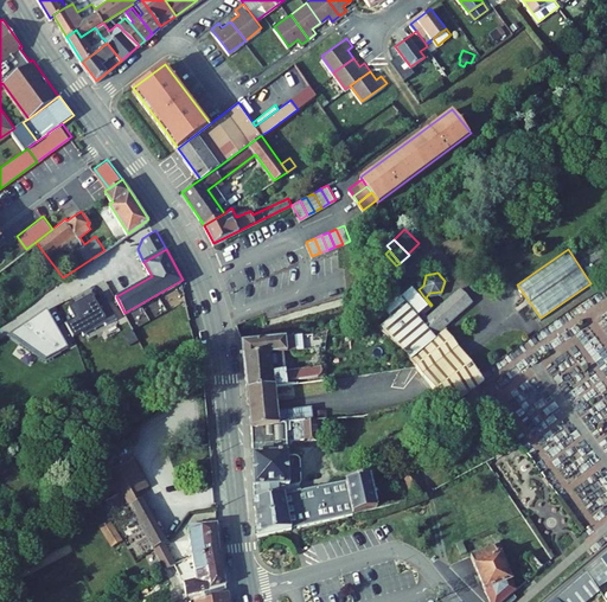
[(423,312),(430,306),(419,289),(411,282),(383,307),(390,316),(381,325),(416,363),(451,403),(472,386),(484,378),(446,327),(446,326),(433,309),(427,315),(423,312)]
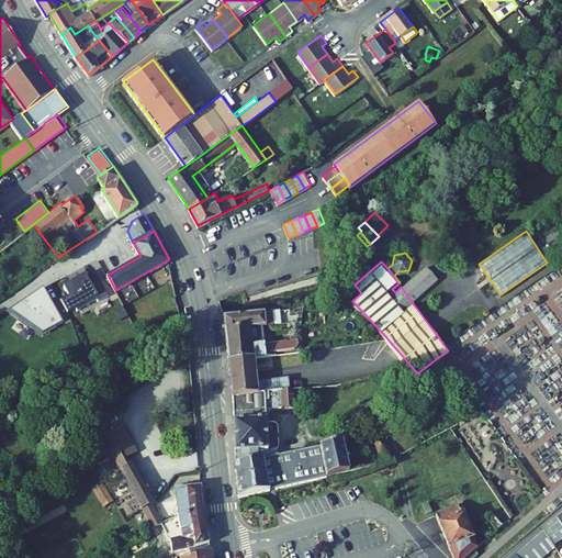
[(426,265),(401,287),(413,302),(413,300),(438,277),(426,265)]
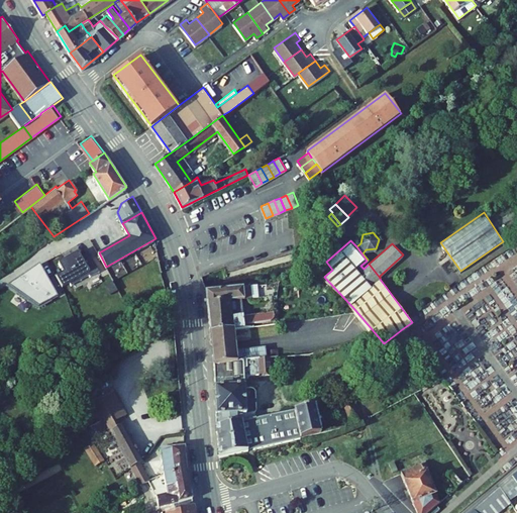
[(81,253),(79,249),(59,261),(64,270),(70,281),(71,283),(89,273),(90,275),(99,269),(89,249),(81,253)]
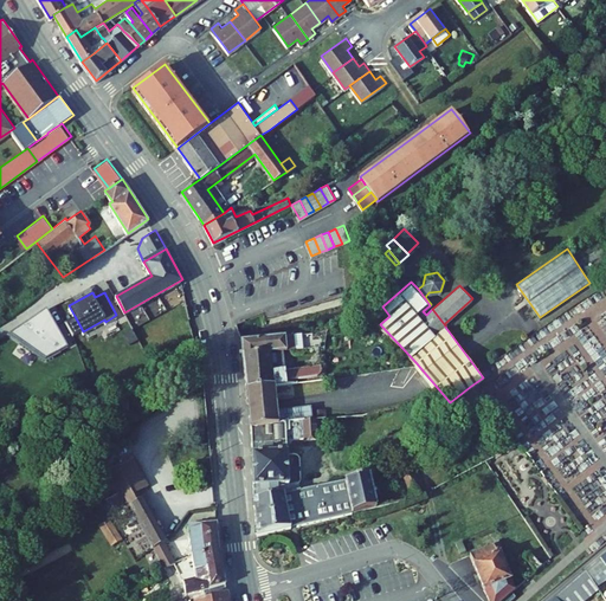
[(68,344),(46,307),(10,331),(45,357),(68,344)]
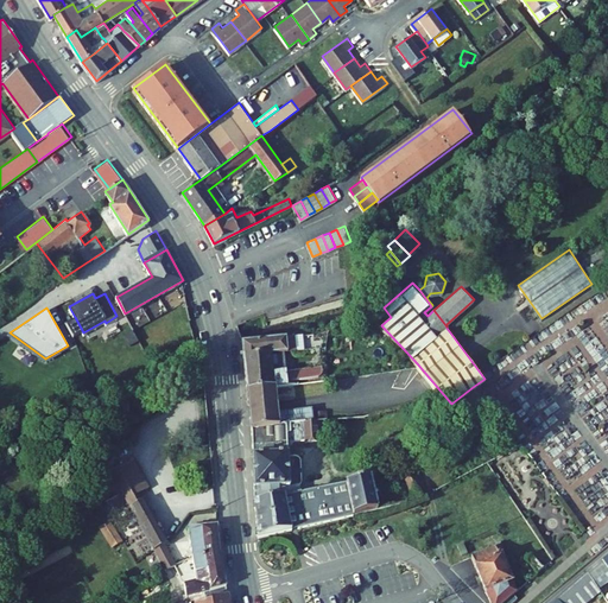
[(391,317),(384,308),(373,317),(381,325),(391,317)]
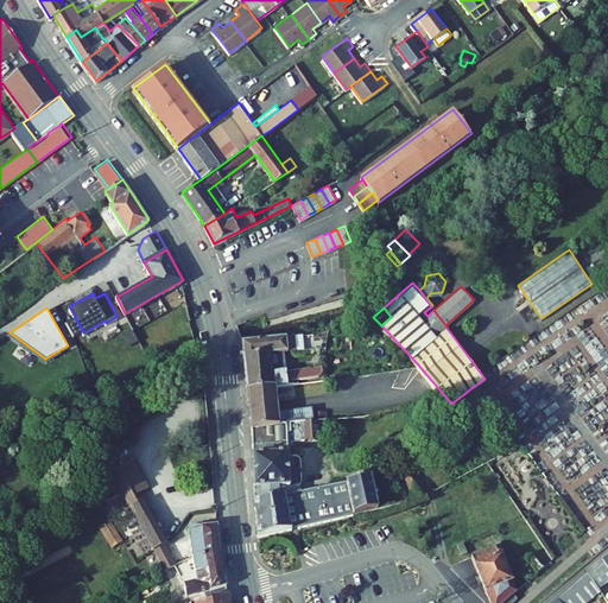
[(75,317),(65,323),(73,335),(82,330),(75,317)]
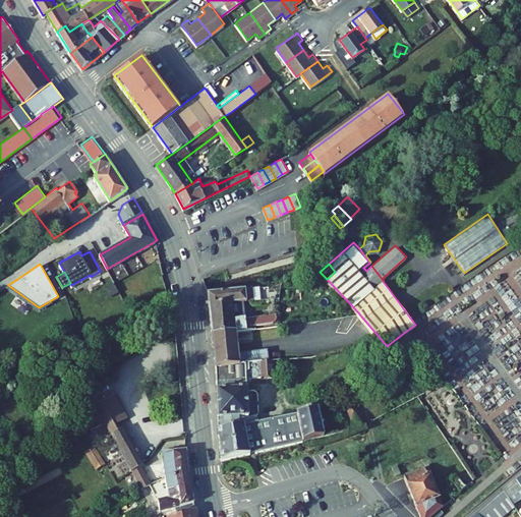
[(247,299),(261,298),(259,285),(218,289),(208,290),(209,302),(232,300),(247,299)]
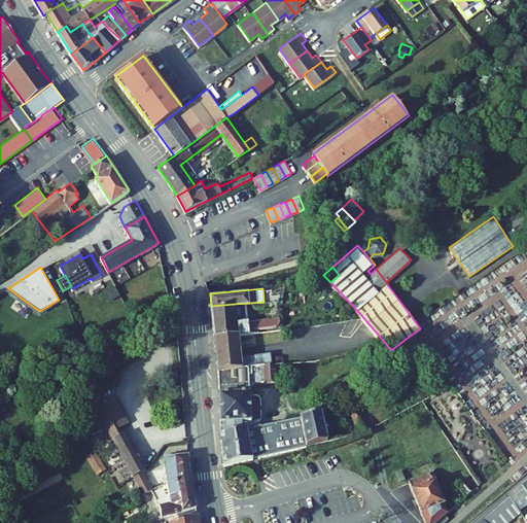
[(283,300),(284,291),(271,292),(272,301),(283,300)]
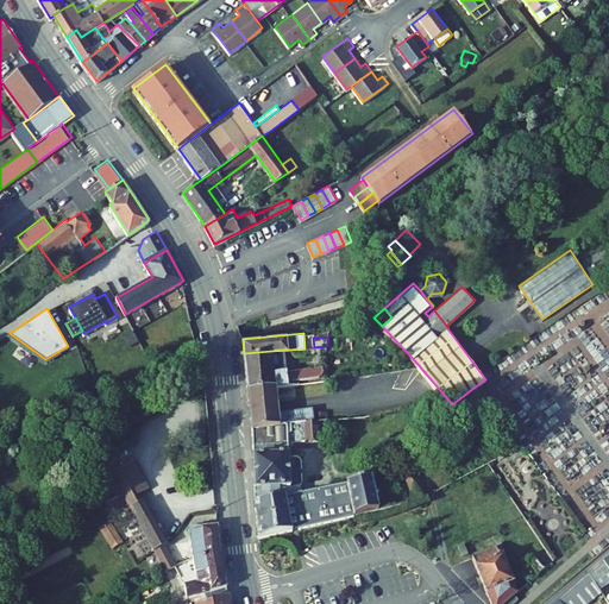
[(276,384),(288,383),(288,379),(318,375),(324,370),(324,364),(274,371),(271,358),(289,357),(289,350),(271,351),(244,353),(248,388),(276,384)]
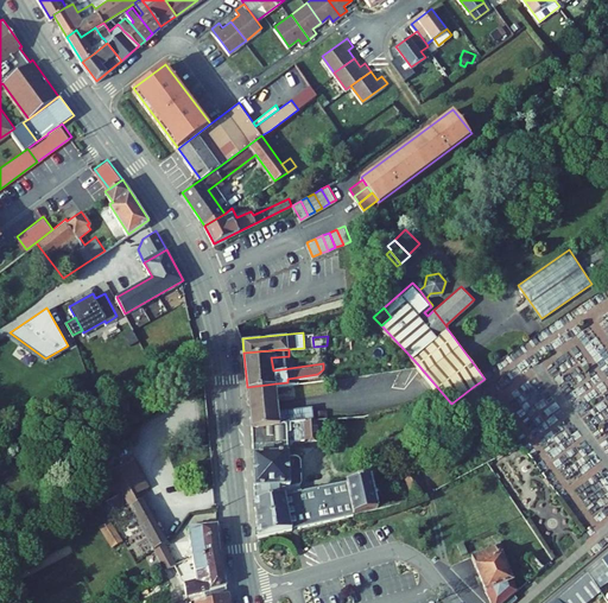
[(247,387),(249,402),(266,400),(277,398),(276,383),(247,387)]
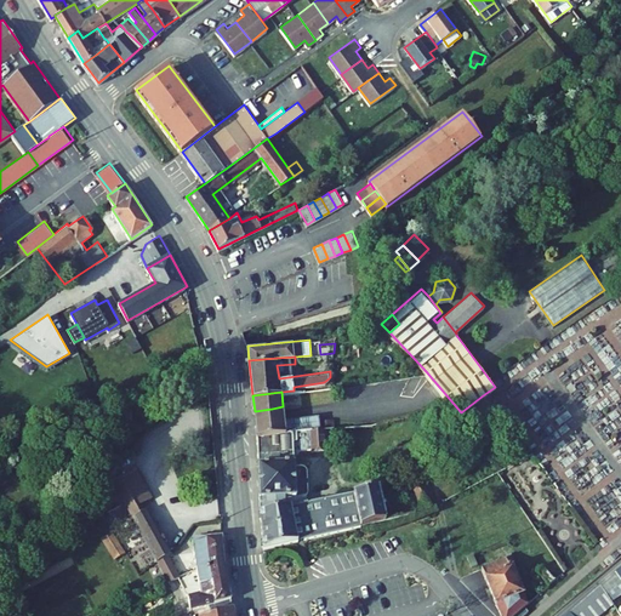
[(461,412),(472,425),(491,410),(494,409),(483,395),(461,412)]
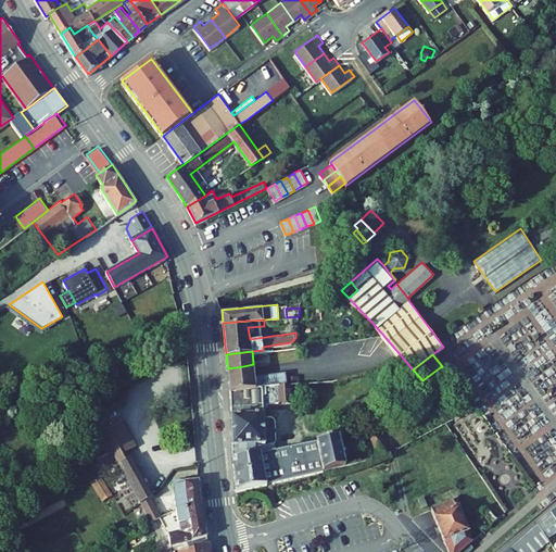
[(451,367),(447,362),(442,366),(445,372),(451,367)]
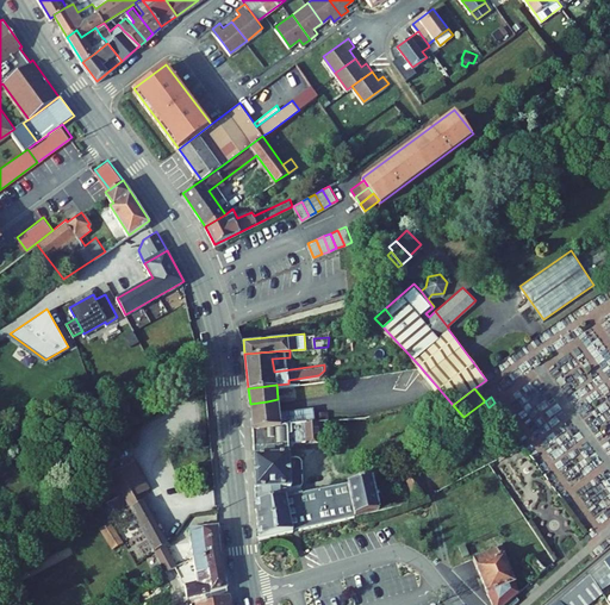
[(313,410),(311,407),(280,411),(278,399),(267,401),(250,404),(251,415),(253,428),(281,423),(315,419),(313,410)]
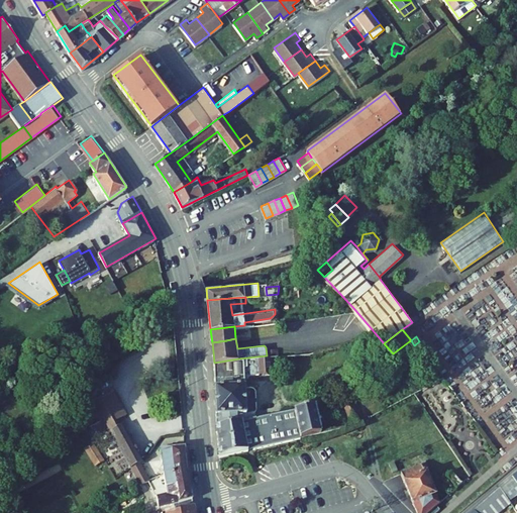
[(217,423),(243,418),(242,412),(246,411),(244,376),(248,375),(248,373),(260,372),(261,373),(271,373),(271,370),(277,369),(276,355),(267,355),(238,358),(214,363),(217,423)]
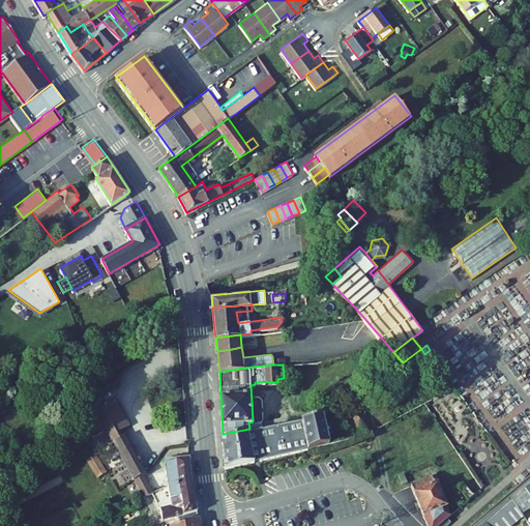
[(110,403),(97,410),(142,492),(152,489),(144,472),(146,471),(110,403)]
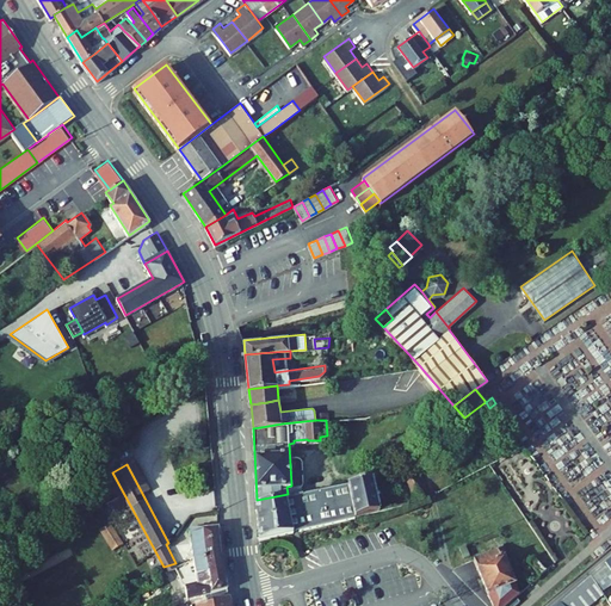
[(417,471),(408,475),(417,498),(427,494),(417,471)]
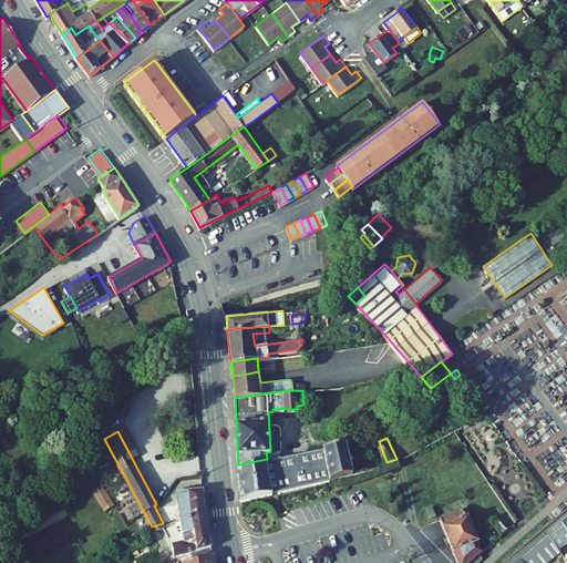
[(267,459),(238,464),(240,499),(352,472),(346,442),(308,450),(267,459)]
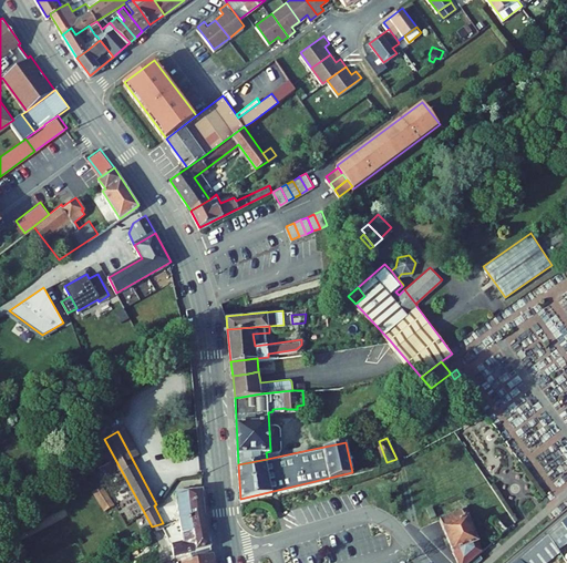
[(93,490),(105,508),(114,502),(102,483),(93,490)]
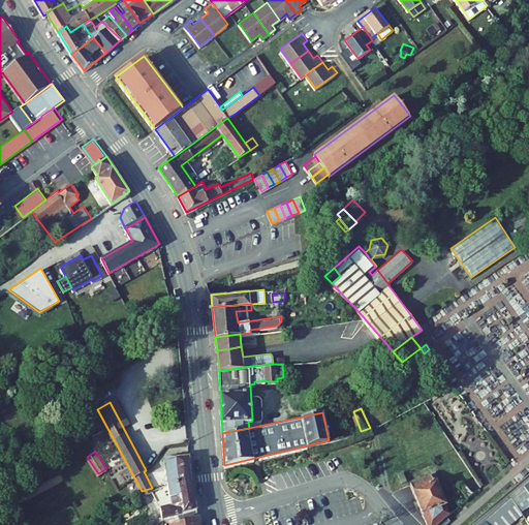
[(179,453),(179,456),(163,458),(168,485),(192,480),(189,452),(179,453)]
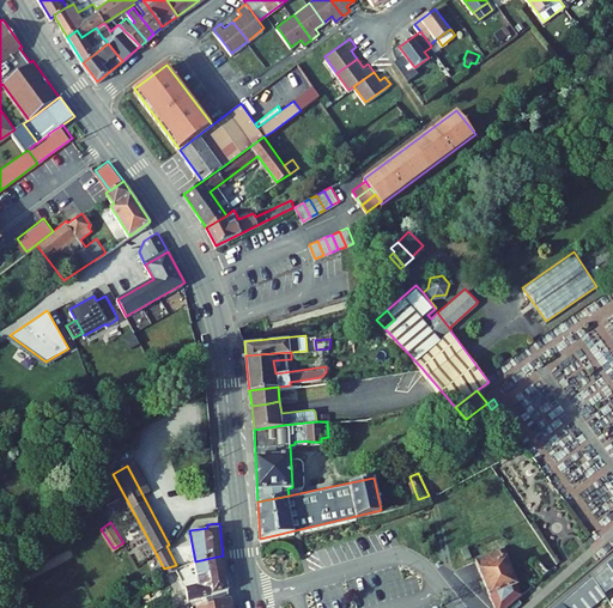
[(479,560),(499,607),(501,607),(504,605),(511,599),(520,591),(522,590),(507,549),(479,560)]
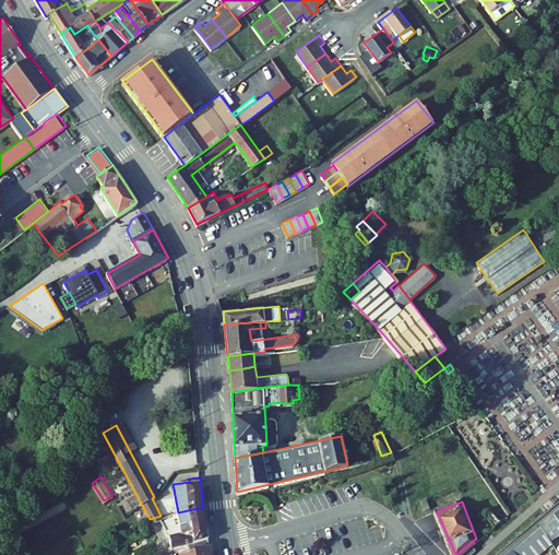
[(161,516),(150,519),(161,538),(165,548),(188,542),(207,538),(203,507),(178,512),(181,531),(170,534),(161,516)]
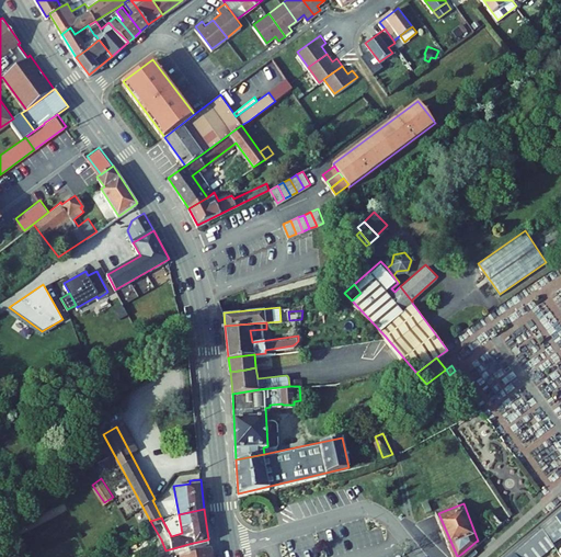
[(492,523),(496,527),(501,522),(491,510),(485,514),(492,523)]
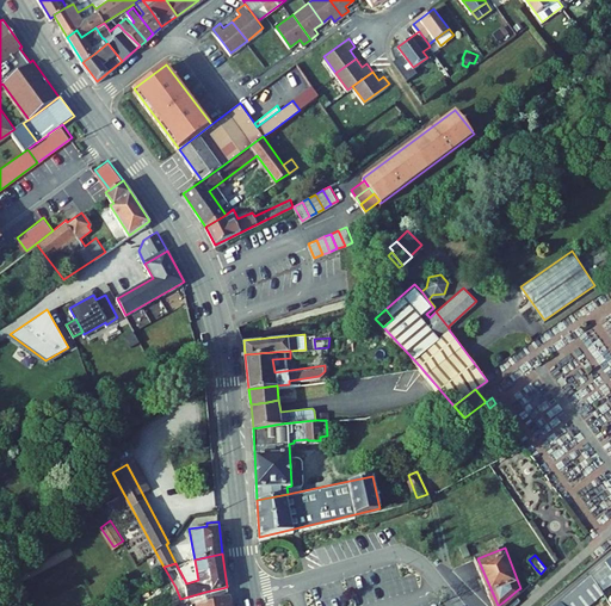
[(610,581),(610,567),(606,561),(591,574),(602,588),(610,581)]
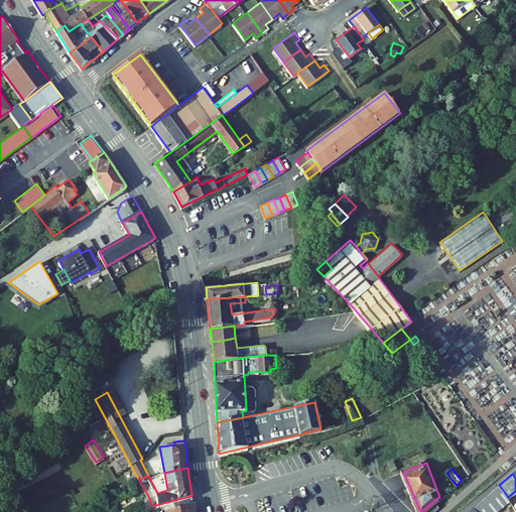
[(488,494),(499,509),(510,500),(508,497),(499,485),(488,494)]
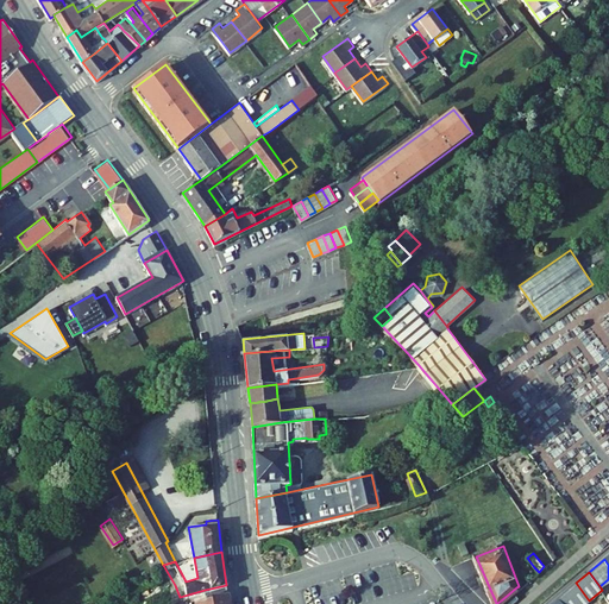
[(108,593),(111,601),(143,586),(139,579),(108,593)]
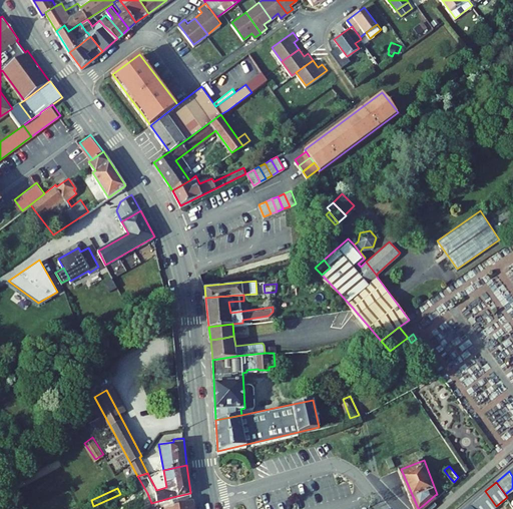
[(128,490),(131,498),(137,495),(133,488),(128,490)]
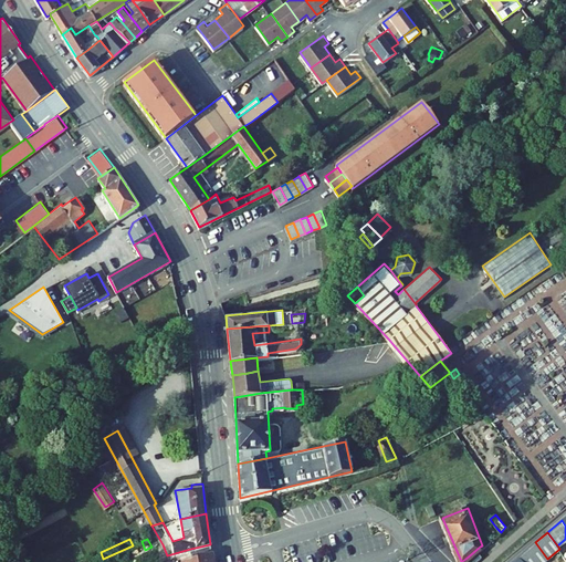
[(190,549),(192,557),(212,552),(210,544),(190,549)]
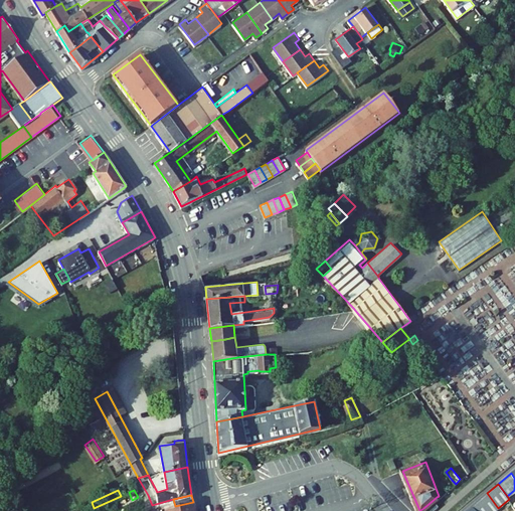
[(493,510),(483,496),(473,505),(477,510),(493,510)]
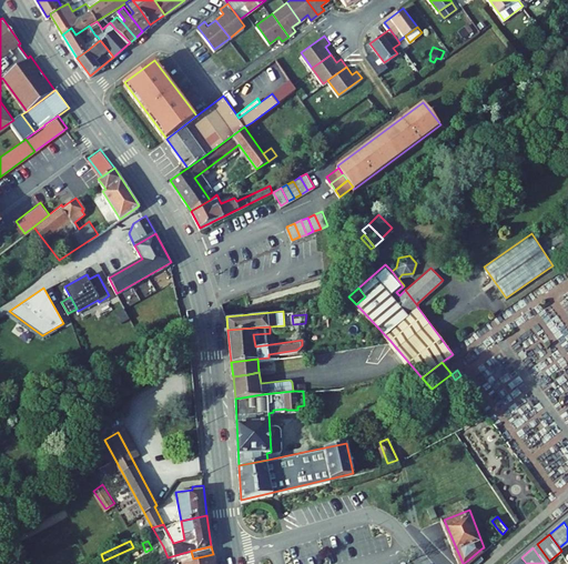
[(482,549),(474,555),(478,560),(485,553),(482,549)]
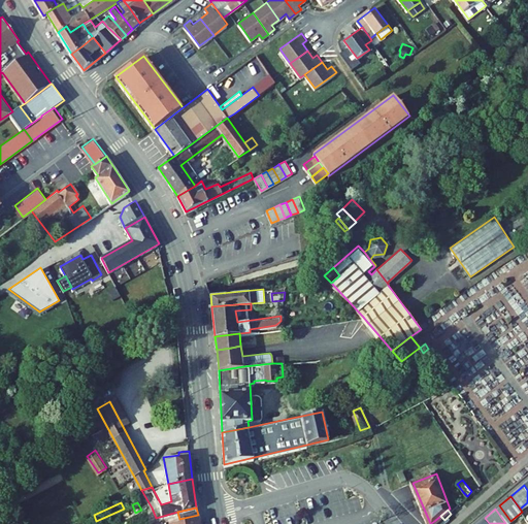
[(167,523),(166,523),(199,523),(198,515),(179,519),(167,523)]
